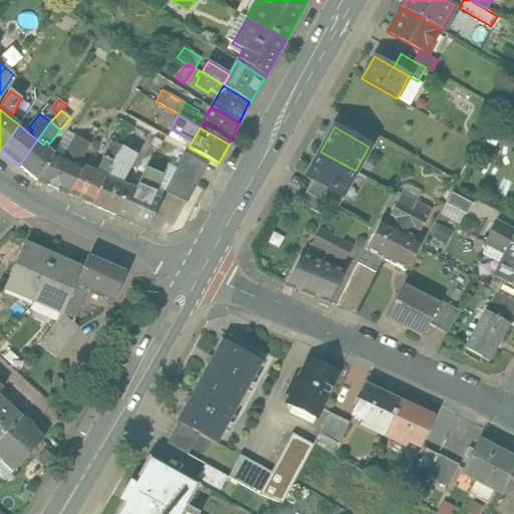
[(89,144),(75,136),(63,158),(78,165),(89,144)]
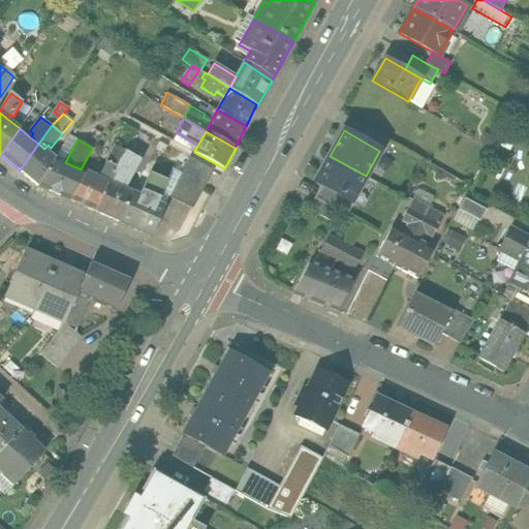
[(44,149),(38,144),(20,170),(38,185),(55,157),(44,149)]
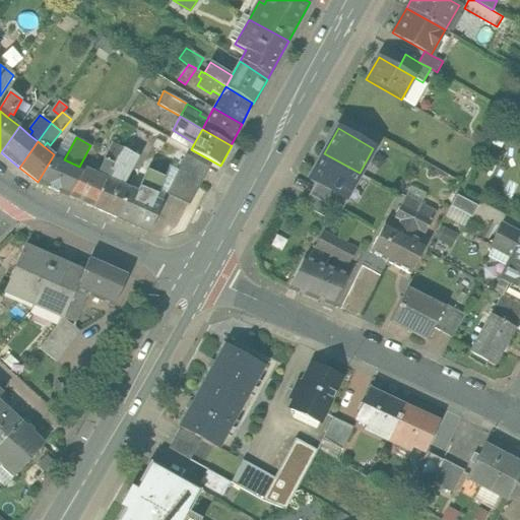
[(123,148),(113,142),(105,159),(113,164),(123,148)]
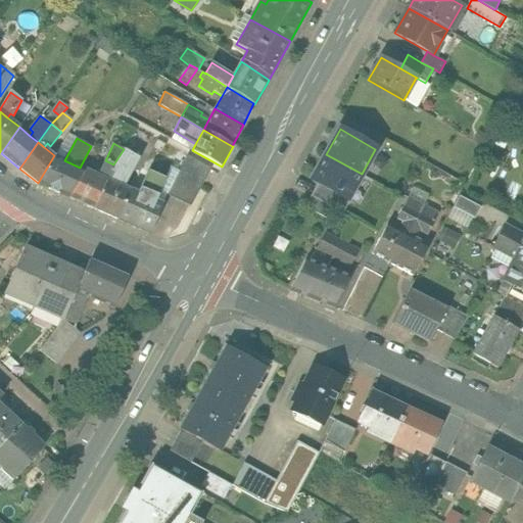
[(124,149),(113,164),(114,164),(107,180),(123,186),(139,157),(124,149)]
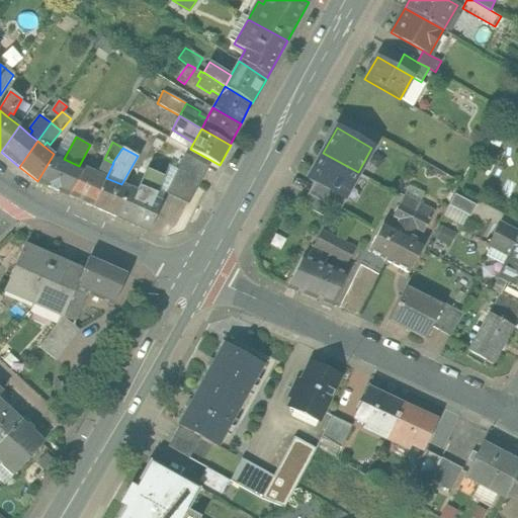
[(358,172),(323,153),(309,178),(343,198),(358,172)]
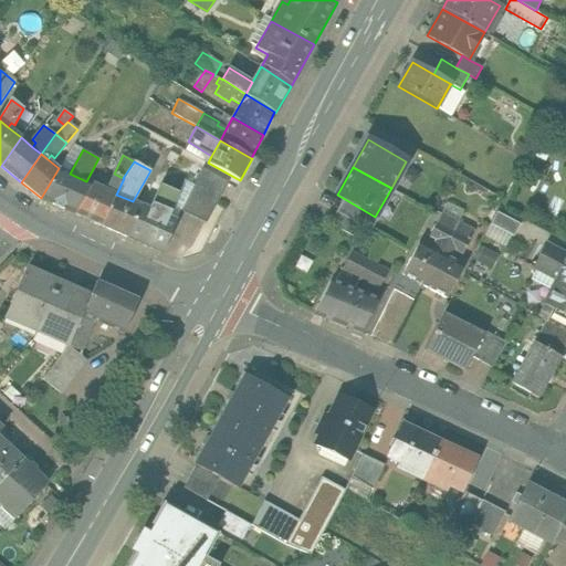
[(70,174),(59,168),(41,198),(76,215),(93,184),(86,181),(70,174)]
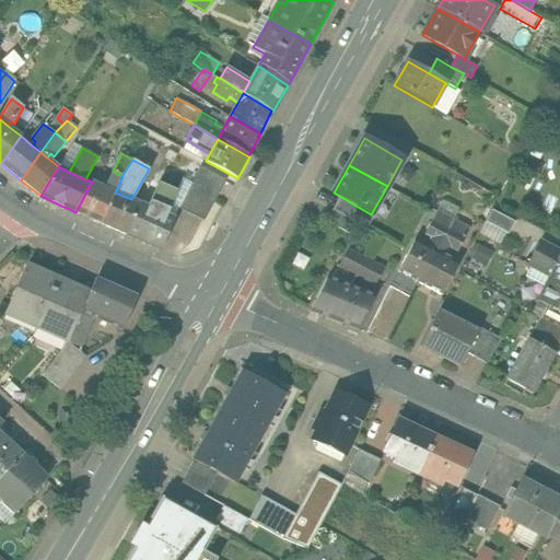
[(226,181),(200,166),(189,185),(217,199),(226,181)]
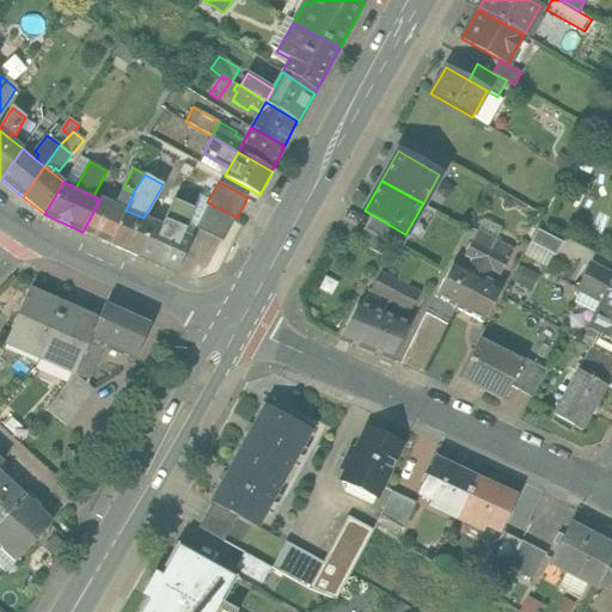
[(133,193),(123,188),(115,206),(126,210),(134,193),(133,193)]
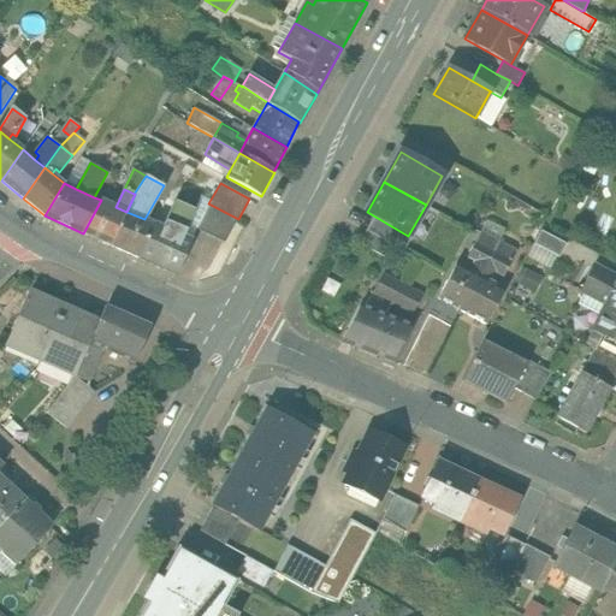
[(116,207),(101,200),(83,234),(111,246),(126,212),(116,207)]
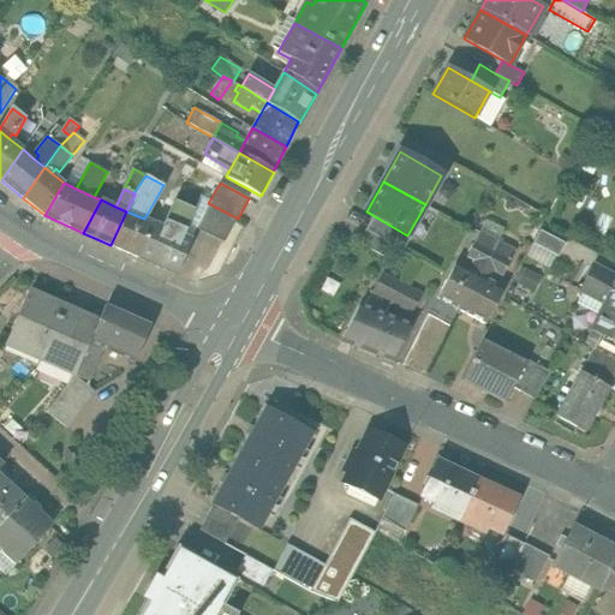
[(238,219),(208,203),(196,230),(225,243),(238,219)]
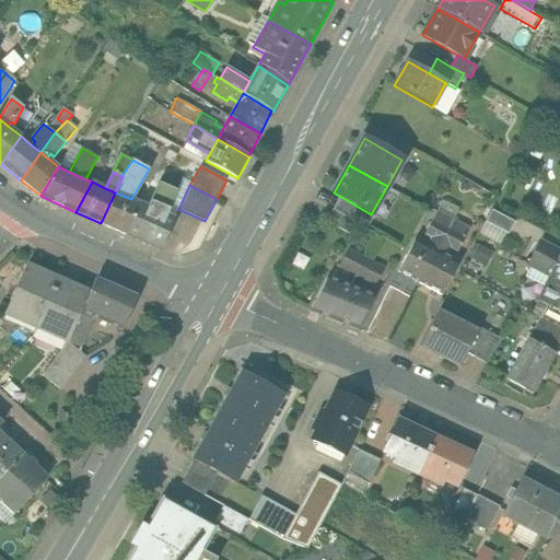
[(174,198),(156,190),(149,207),(165,214),(168,209),(174,198)]
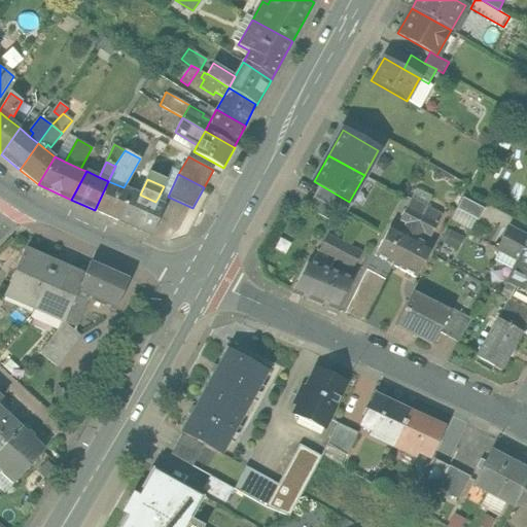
[(124,187),(108,181),(95,210),(118,220),(131,191),(124,187)]
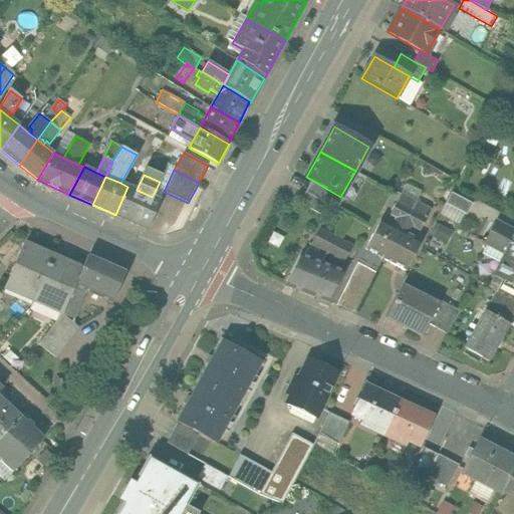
[(137,190),(127,187),(115,215),(147,229),(160,200),(152,197),(137,190)]
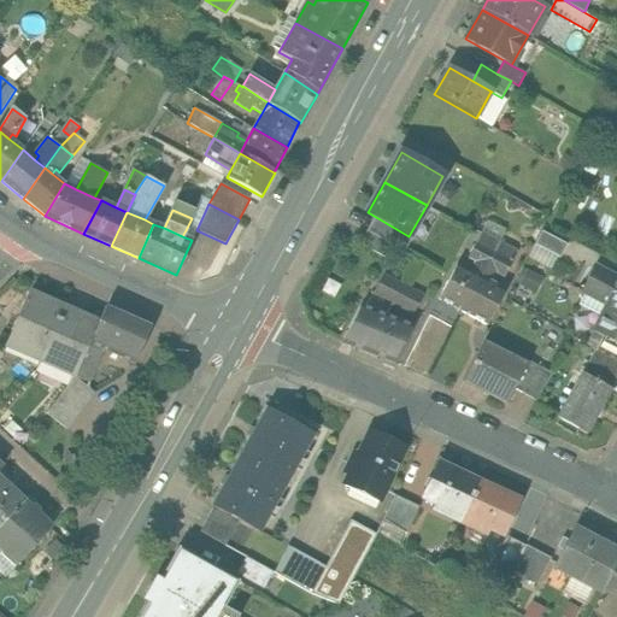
[(568,245),(541,230),(534,245),(560,258),(568,245)]
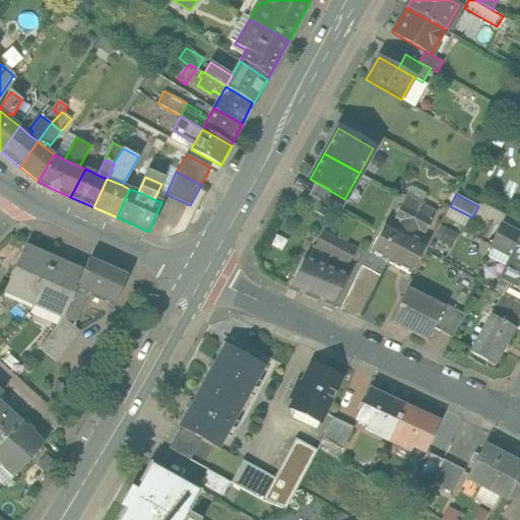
[(329,206),(308,195),(303,205),(324,217),(329,206)]
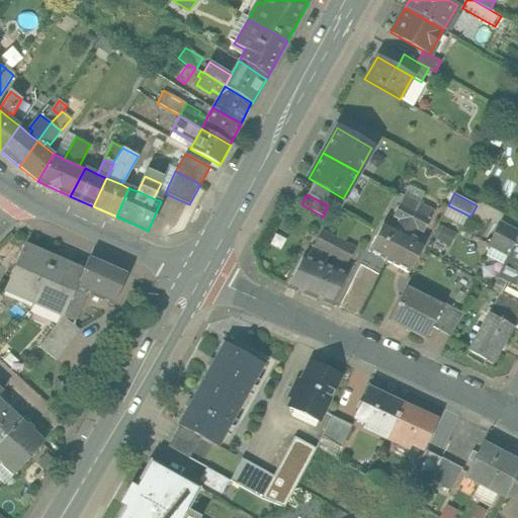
[(404,195),(393,216),(399,220),(408,224),(418,203),(404,195)]
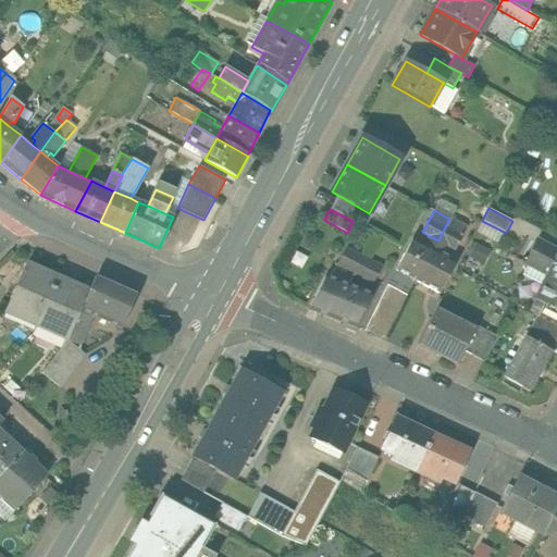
[(449,219),(438,240),(447,245),(455,249),(467,227),(449,219)]
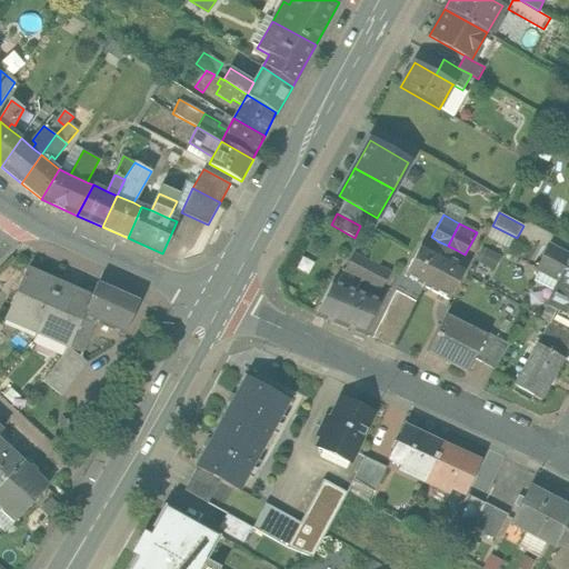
[(448,246),(438,241),(433,249),(435,251),(442,256),(448,246)]
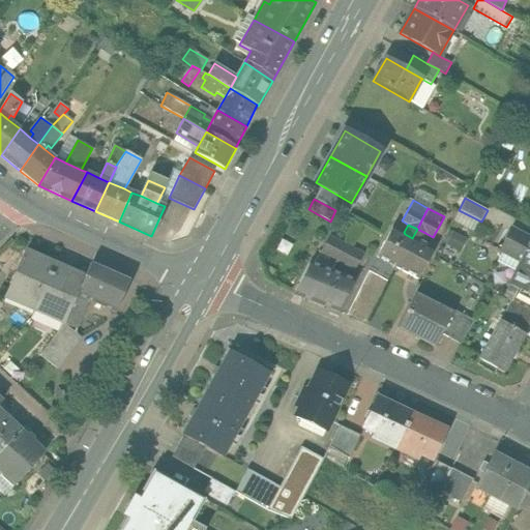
[(354,230),(348,227),(345,234),(352,237),(354,230)]
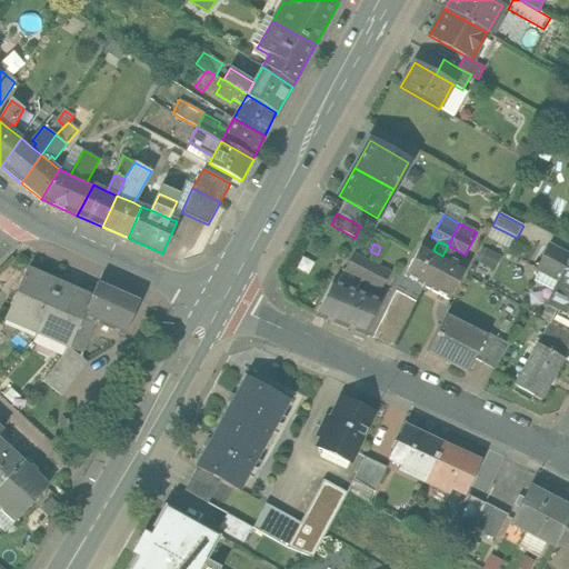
[(435,251),(421,245),(405,276),(426,288),(442,256),(435,251)]
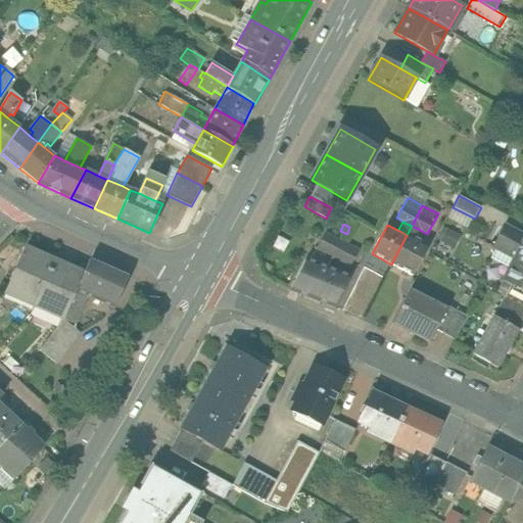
[(420,230),(412,226),(407,235),(416,239),(420,230)]
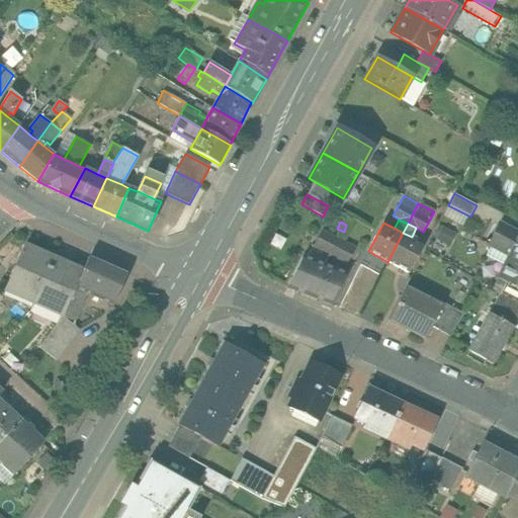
[(353,228),(346,225),(344,232),(350,235),(353,228)]
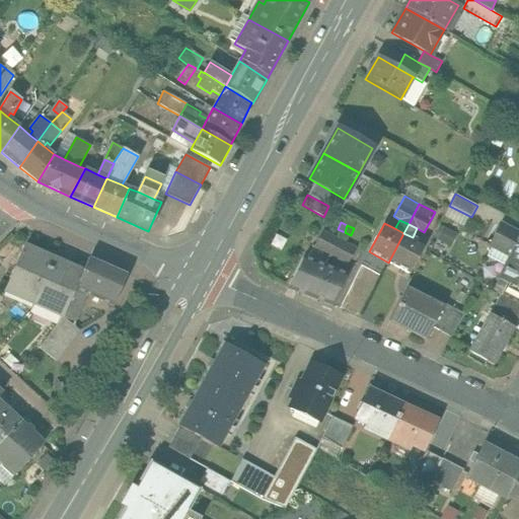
[(518,234),(500,225),(490,244),(511,255),(499,279),(507,283),(518,289),(518,234)]
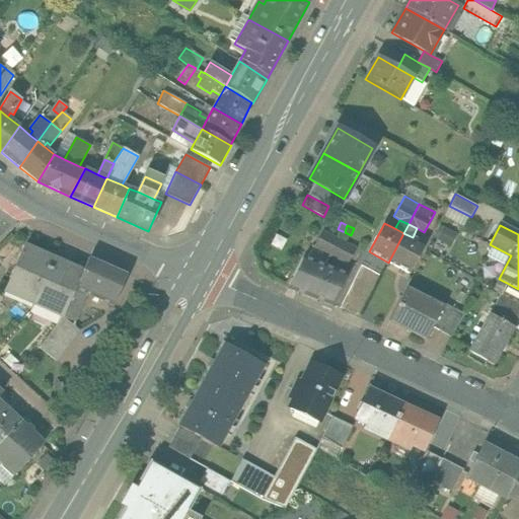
[(337,233),(325,227),(323,232),(335,237),(337,233)]
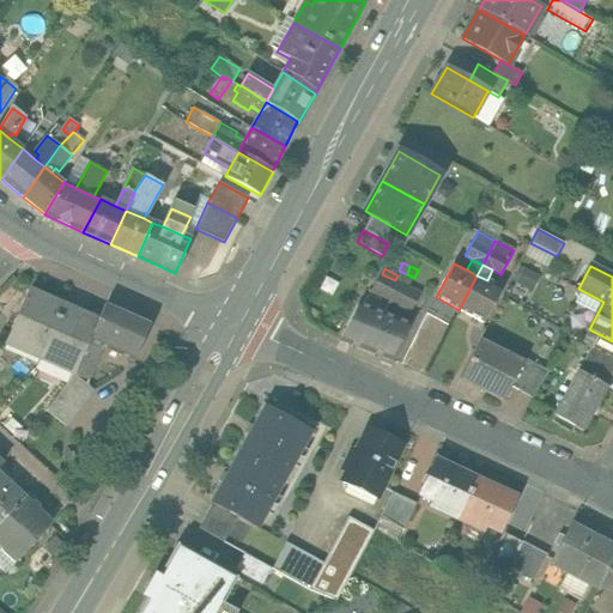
[(382,274),(381,274),(371,292),(378,296),(392,302),(401,284),(395,280),(382,274)]
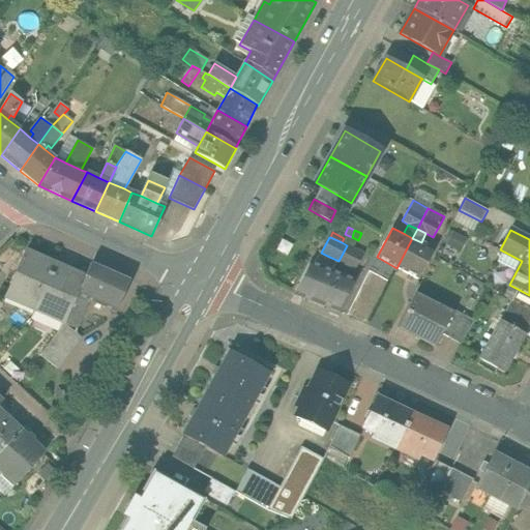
[(421,242),(412,238),(396,268),(417,278),(433,249),(421,242)]
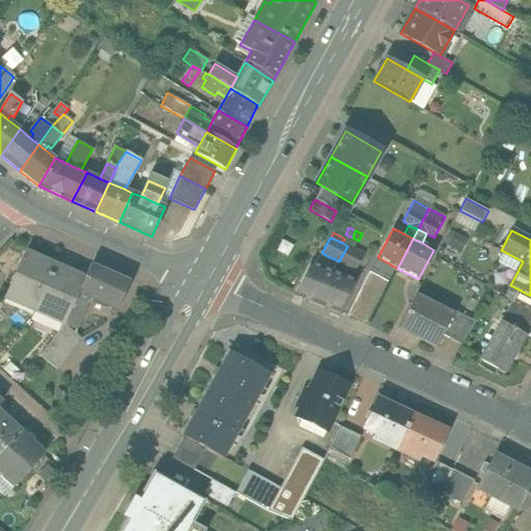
[(364,254),(347,246),(339,261),(350,268),(356,271),(364,254)]
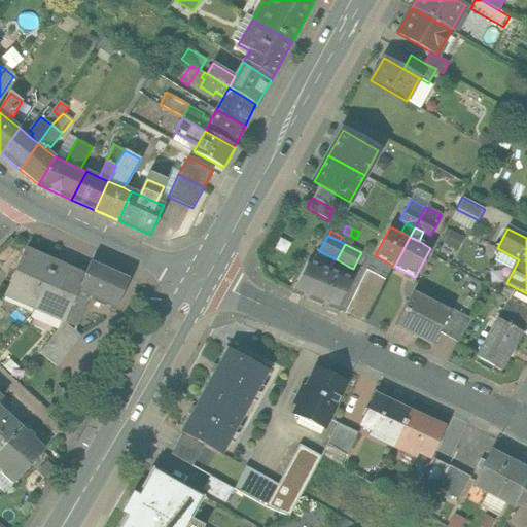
[(54,265),(25,251),(6,293),(35,307),(54,265)]
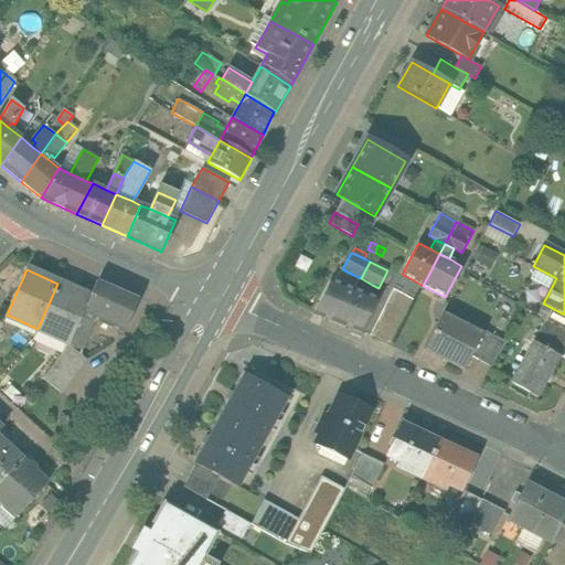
[(361,278),(349,273),(345,278),(348,279),(345,284),(345,286),(354,290),(361,278)]
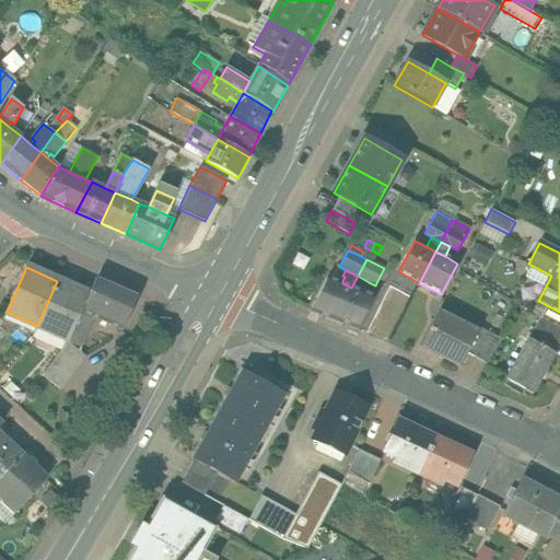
[(369,282),(358,276),(351,288),(360,291),(362,289),(363,286),(365,288),(369,282)]
